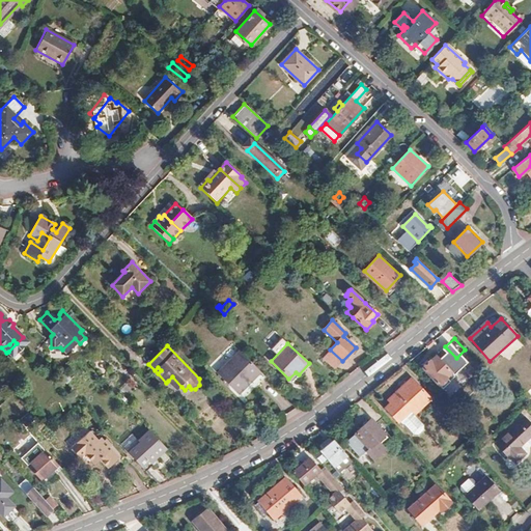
[(239,351),(217,372),(243,398),(264,376),(239,351)]
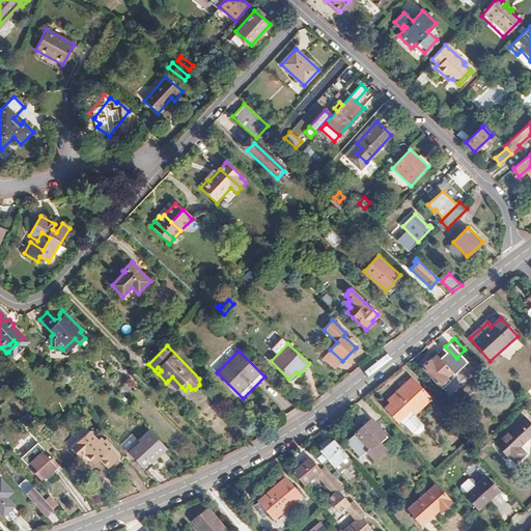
[(457,374),(437,354),(424,365),(446,386),(457,374)]
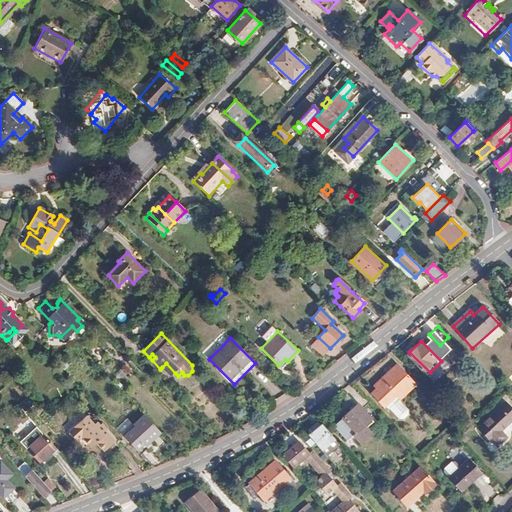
[(152,360),(150,362),(158,371),(160,369),(152,360)]
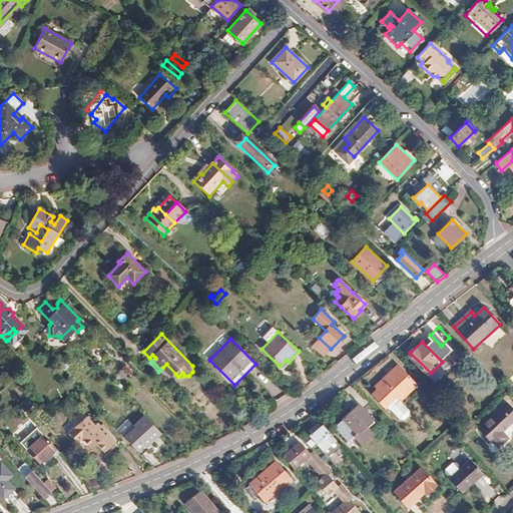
[(166,364),(162,368),(171,378),(175,374),(166,364)]
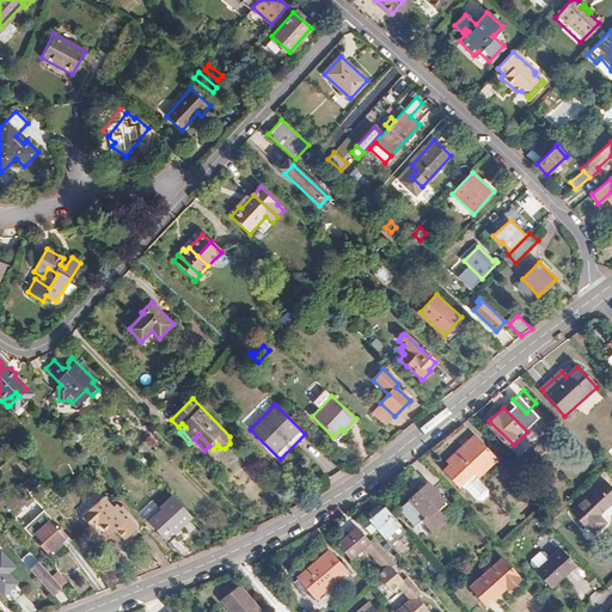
[(477,471),(482,476),(500,459),(476,435),(459,452),(477,471)]
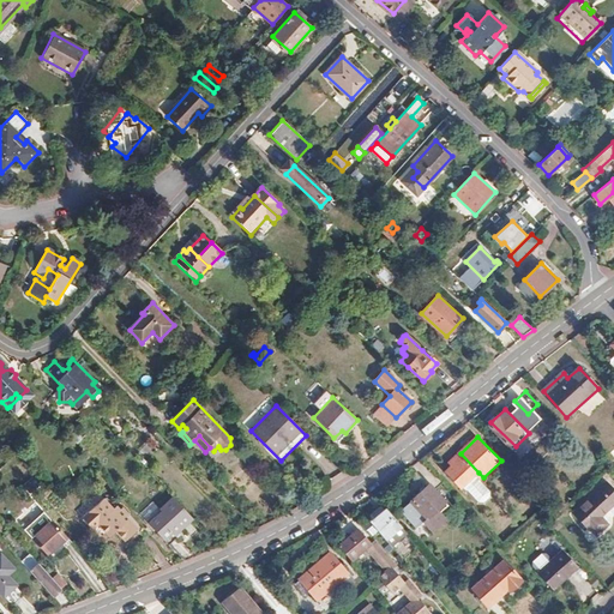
[(479,473),(461,453),(452,461),(455,464),(449,470),(464,486),(479,473)]
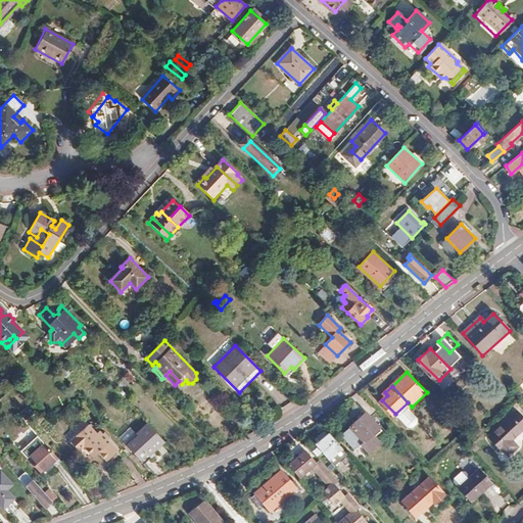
[(383,431),(367,413),(350,426),(365,441),(362,444),(370,454),(380,444),(375,437),(383,431)]
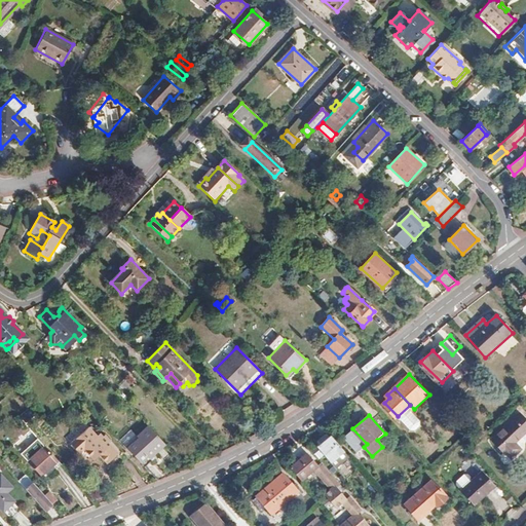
[(525,417),(523,415),(496,443),(509,455),(510,454),(516,459),(525,450),(519,444),(525,437),(525,417)]
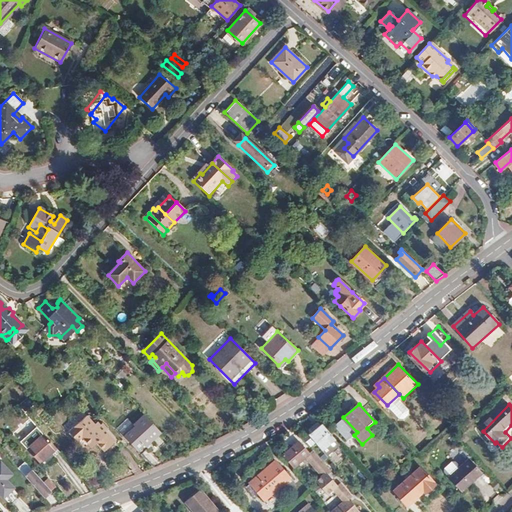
[(132,424),(133,426),(123,436),(135,449),(142,443),(144,446),(160,432),(143,414),(132,424)]
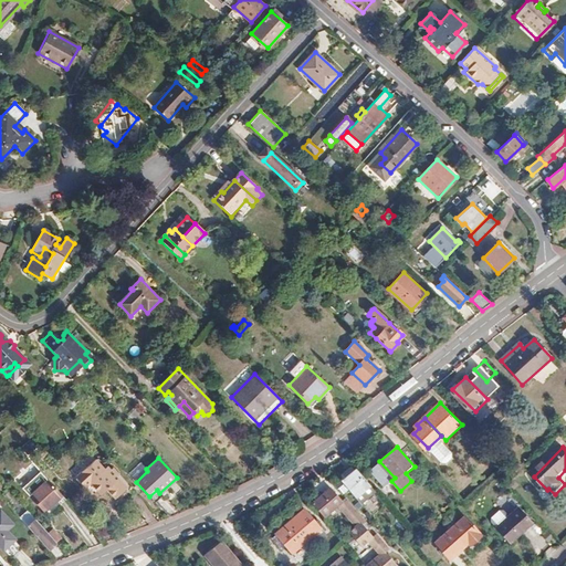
[(95,460),(75,478),(84,488),(90,483),(100,494),(106,489),(114,498),(126,488),(107,467),(104,469),(95,460)]
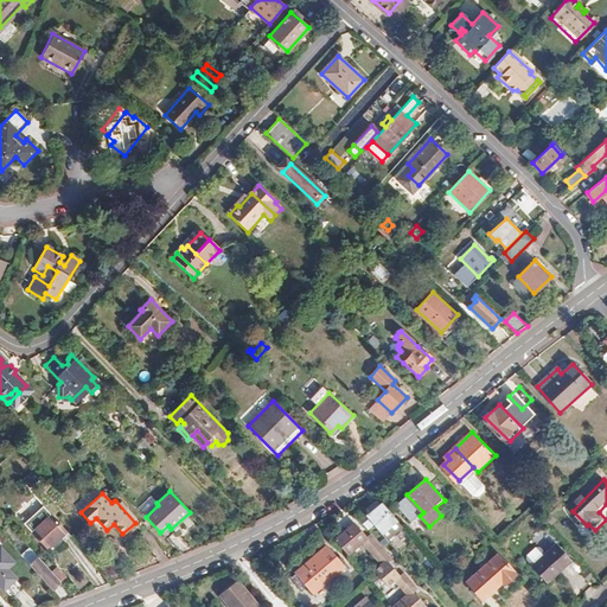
[(157,503),(151,497),(138,509),(146,517),(158,505),(157,503)]
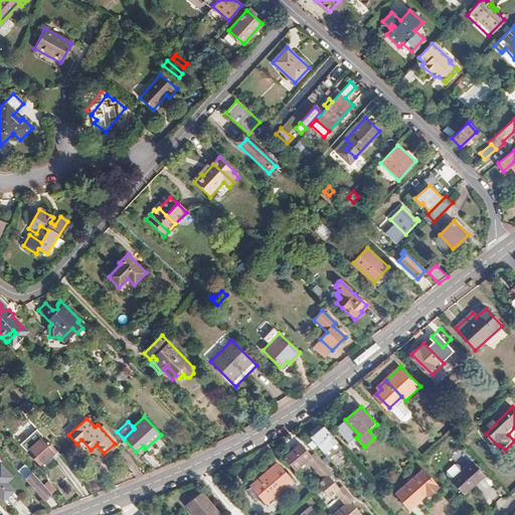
[(343,447),(322,422),(319,425),(321,428),(316,434),(313,431),(309,434),(330,458),(343,447)]
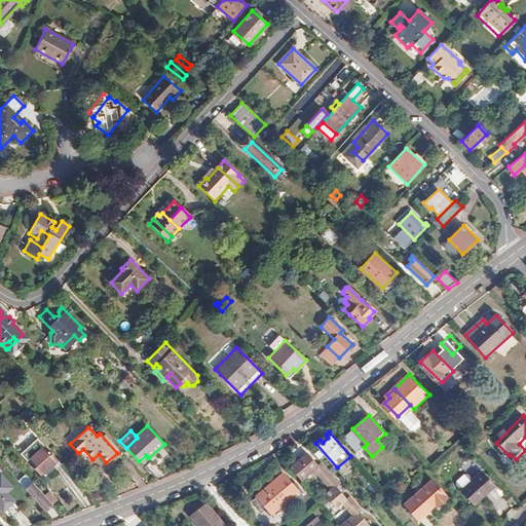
[(44,446),(38,440),(27,450),(33,456),(44,446)]
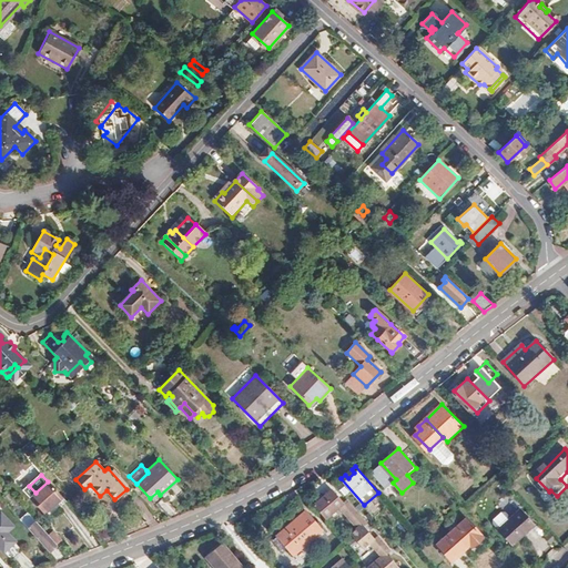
[(48,482),(36,493),(50,509),(62,498),(48,482)]
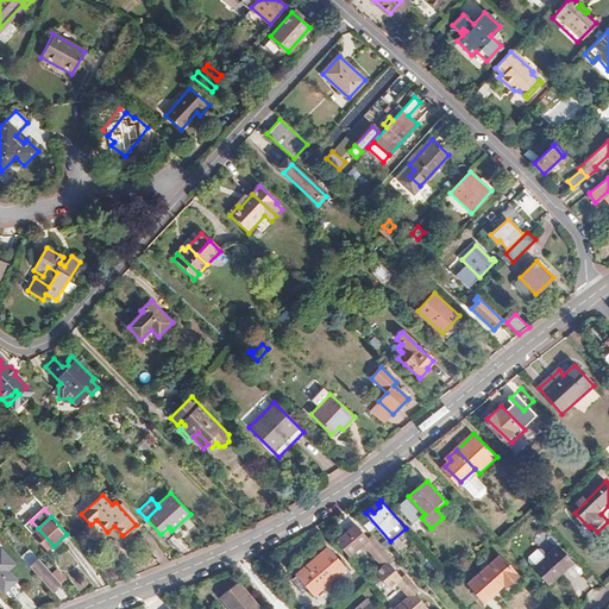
[(334,535),(350,553),(363,541),(370,535),(366,532),(355,519),(334,535)]
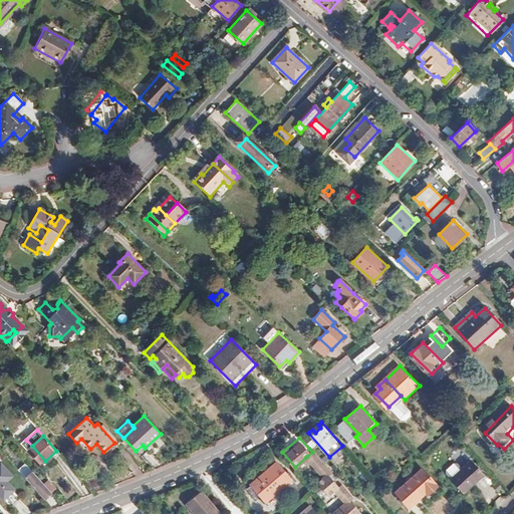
[(26,440),(20,445),(26,451),(32,446),(26,440)]
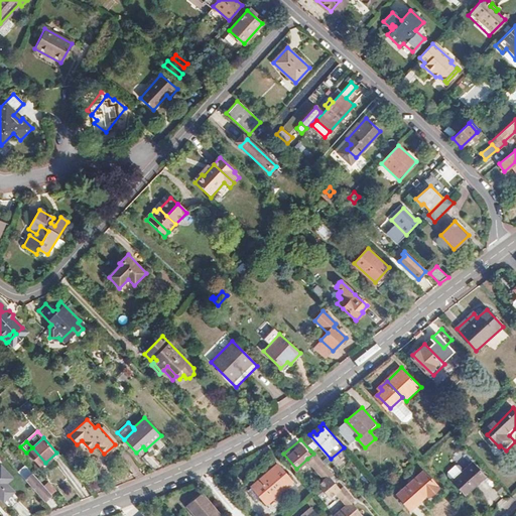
[(32,447),(26,453),(39,468),(45,463),(32,447)]
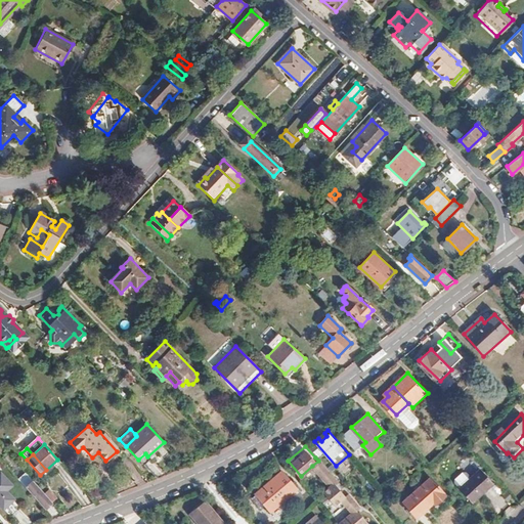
[(329,485),(322,490),(334,504),(340,498),(350,511),(339,520),(341,523),(359,523),(366,519),(355,506),(358,504),(347,489),(343,492),(333,480),(336,477),(318,455),(315,457),(318,461),(312,466),(329,485)]
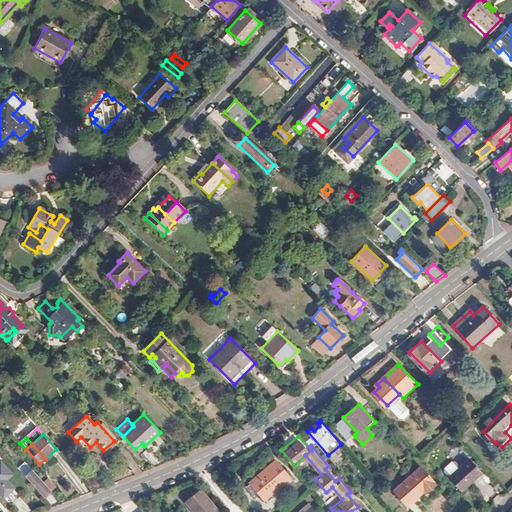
[(246,478),(255,489),(260,496),(287,473),(272,455),(245,477),(246,478)]
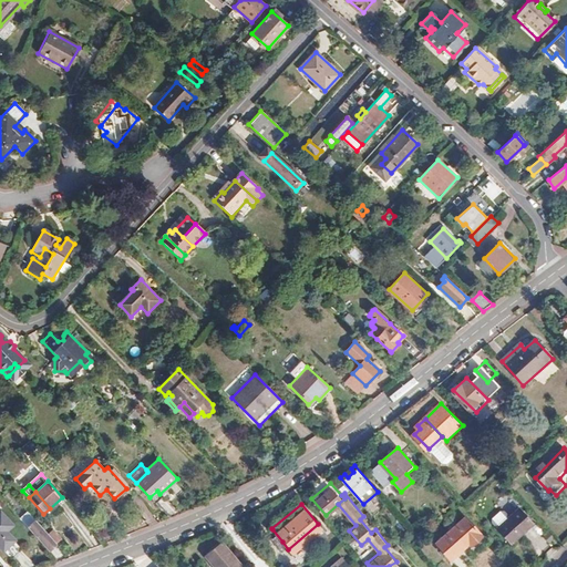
[(533,523),(519,507),(497,527),(511,543),(533,523)]
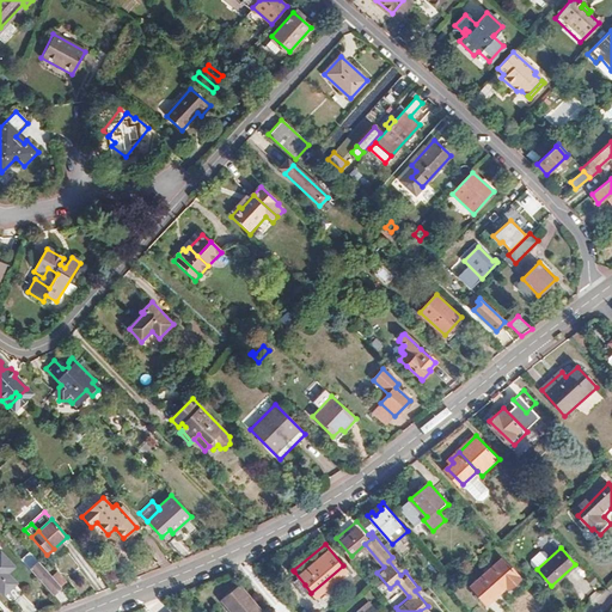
[(0,591),(13,580),(4,570),(11,564),(0,550),(0,591)]
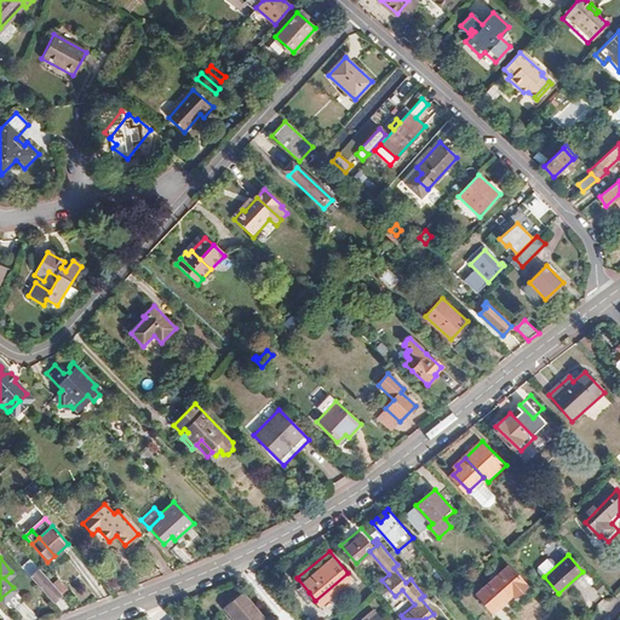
[(30,561),(23,569),(30,577),(39,569),(30,561)]
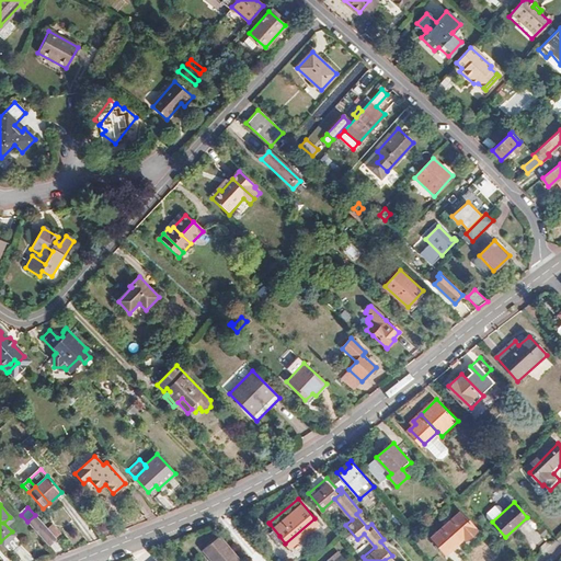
[(467,539),(477,530),(461,513),(434,535),(448,551),(465,537),(467,539)]
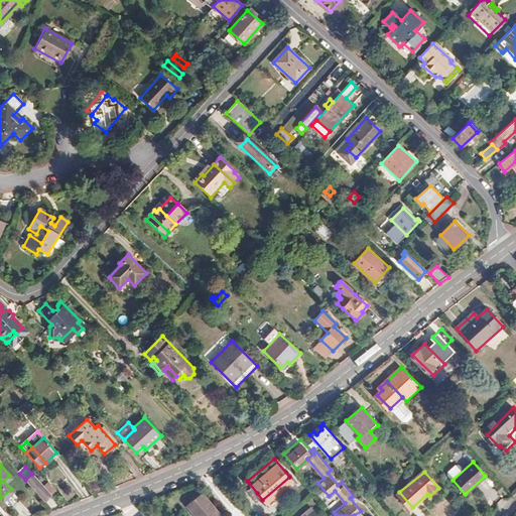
[(32,474),(25,480),(44,502),(50,495),(43,487),(32,474)]
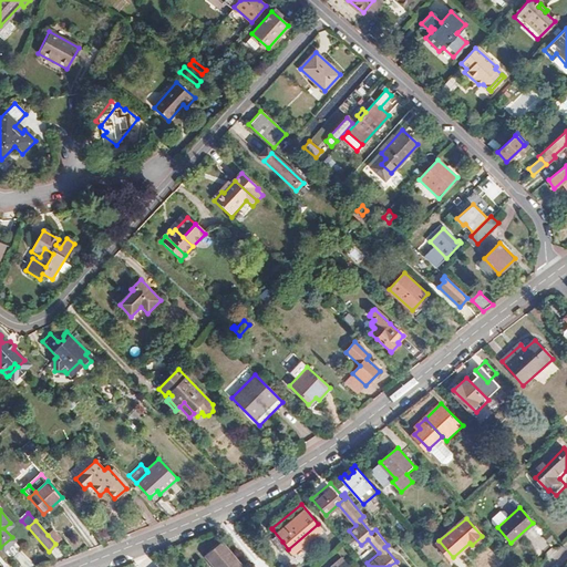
[(268,534),(278,545),(282,542),(272,529),(268,534)]
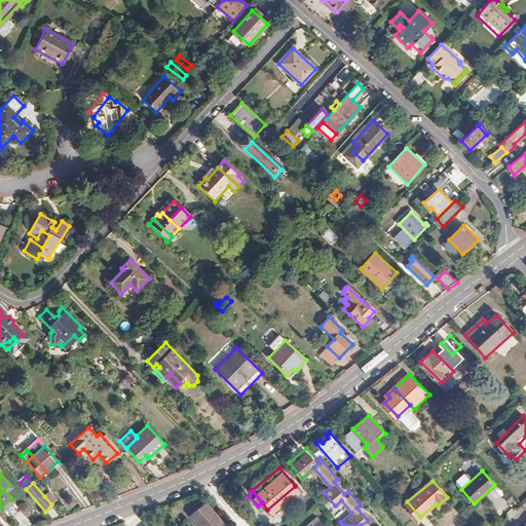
[(48,492),(44,496),(51,504),(57,501),(48,492)]
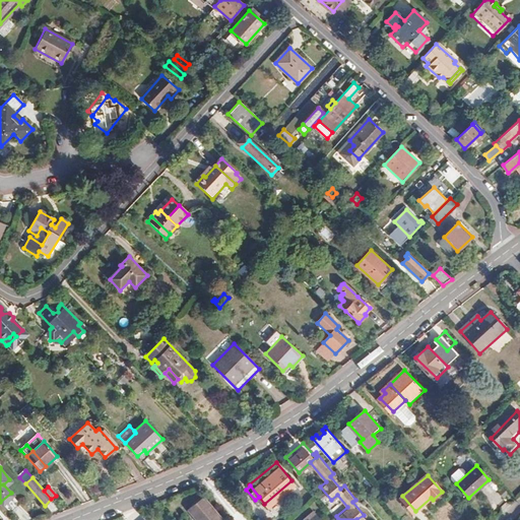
[(215,519),(220,516),(202,494),(187,505),(198,519),(215,519)]
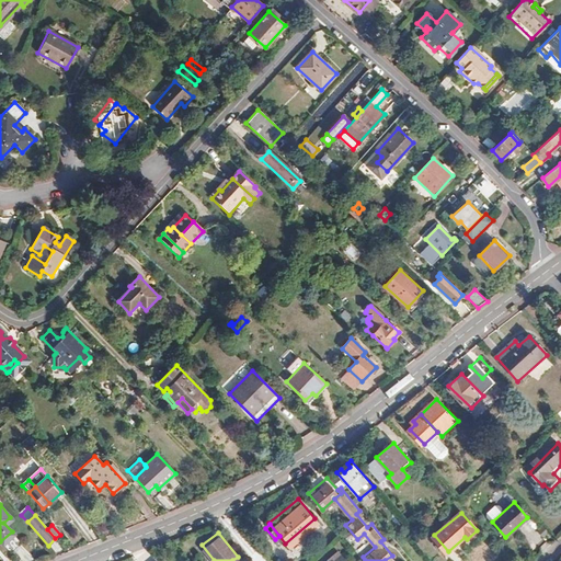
[(21,546),(14,550),(22,560),(29,557),(21,546)]
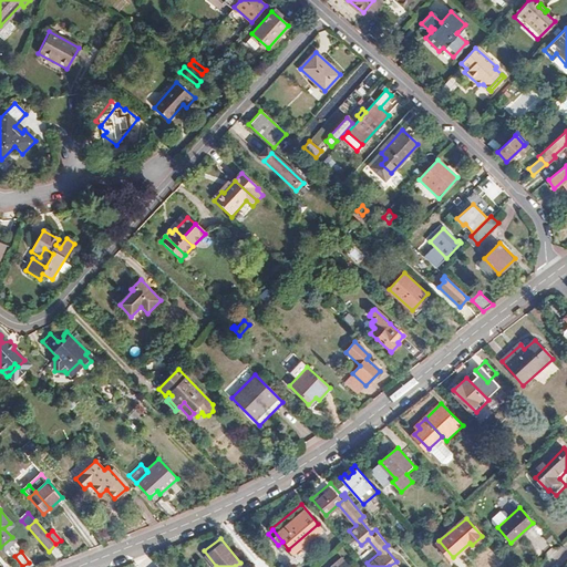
[(352,566),(342,555),(331,565),(332,566),(352,566)]
